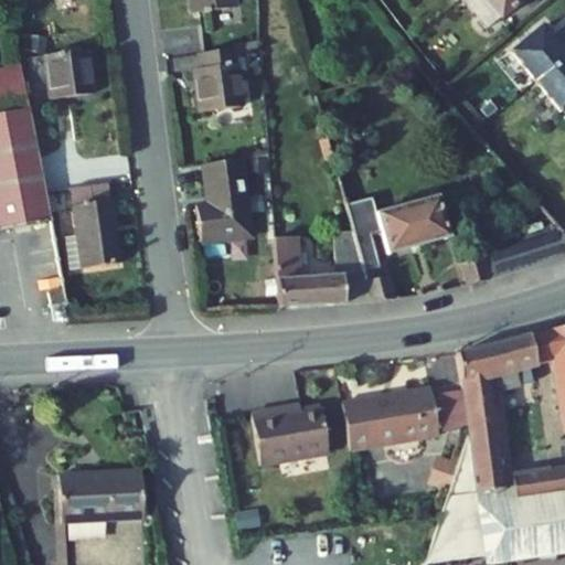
[(235,0),(190,0),(192,13),(236,9),(235,0)]
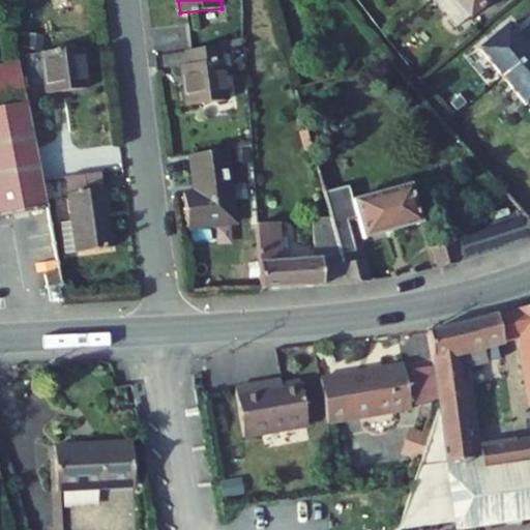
[(433,0),(455,28),(467,19),(468,19),(490,0),(433,0)]
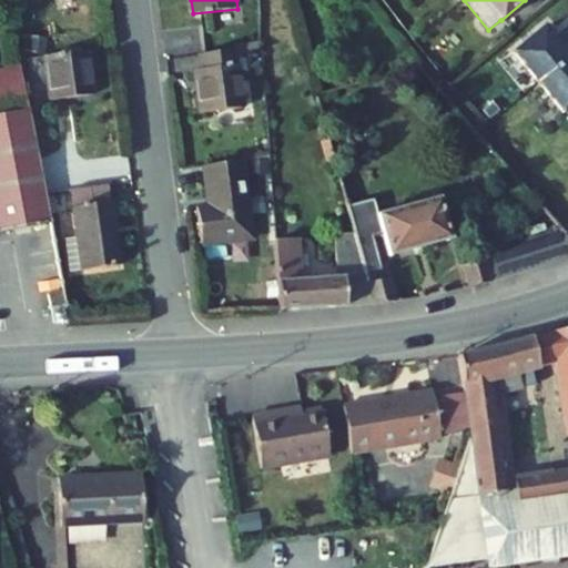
[(567,59),(567,57),(544,28),(511,53),(537,84),(567,59)]
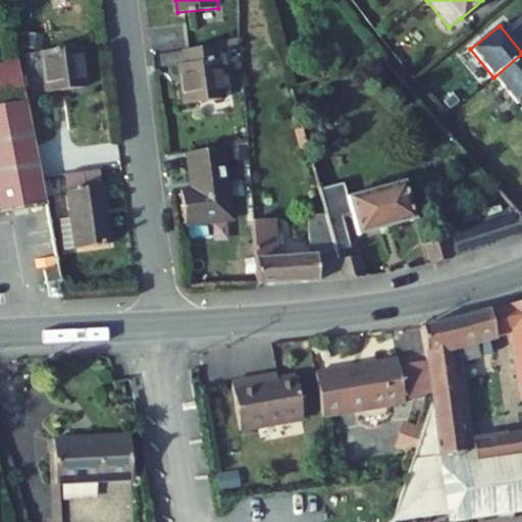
[(184,65),(177,65),(183,105),(223,99),(216,46),(181,51),(184,65)]
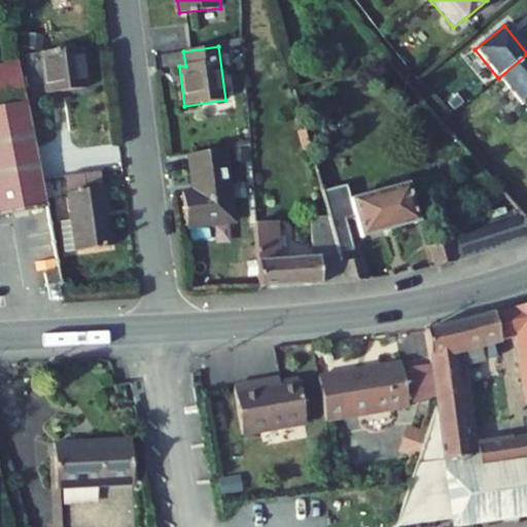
[(81,47),(41,53),(46,94),(88,89),(81,47)]
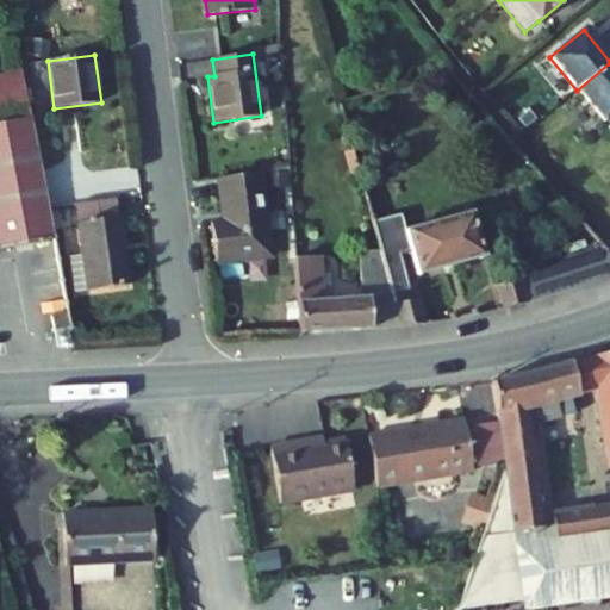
[(609,63),(577,91),(604,123),(609,118),(609,63)]
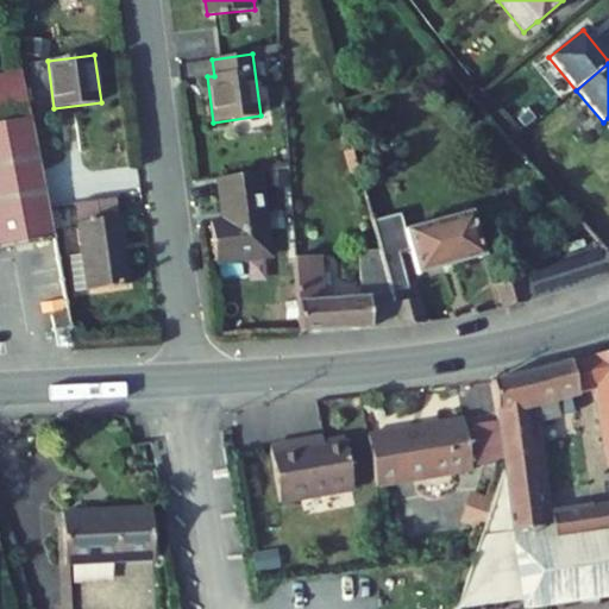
[(0,74),(0,249),(56,239),(22,70),(0,74)]
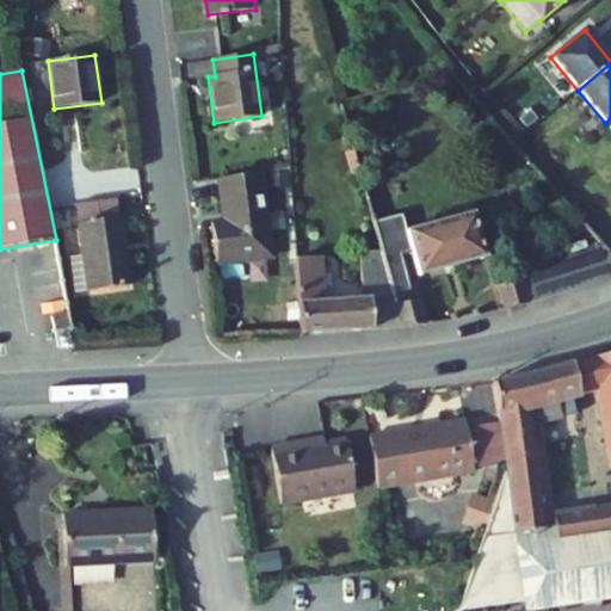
[(362,174),(356,150),(345,153),(351,177),(362,174)]
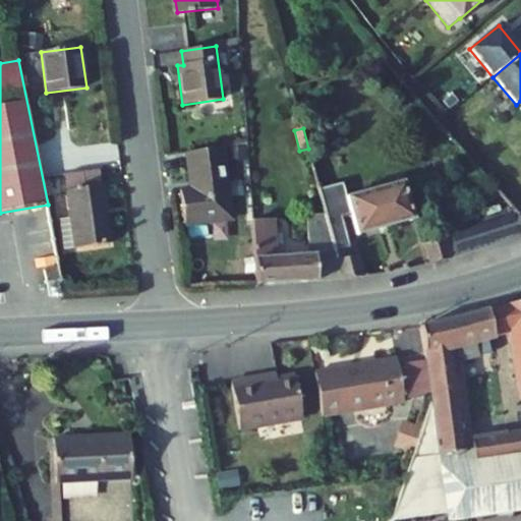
[(232,220),(223,148),(186,153),(191,188),(182,189),(186,225),(232,220)]
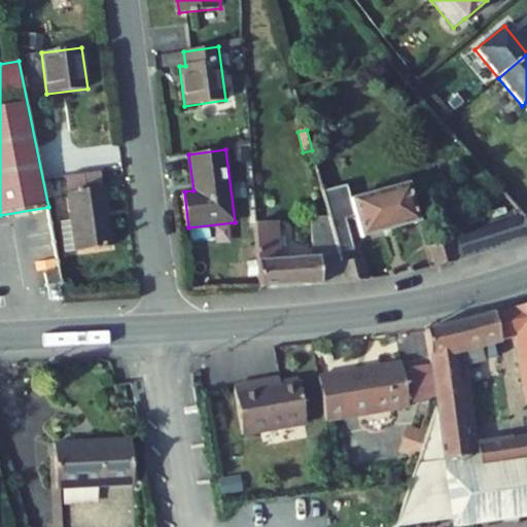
[(101,172),(65,177),(71,221),(75,251),(111,247),(101,172)]
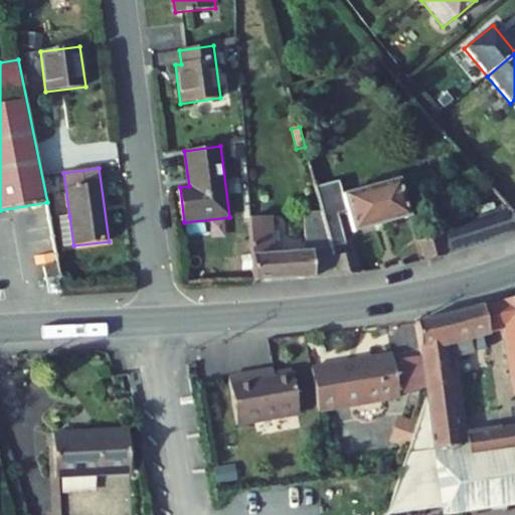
[(353,233),(408,217),(398,180),(319,202),(322,213),(324,220),(347,213),(353,233)]
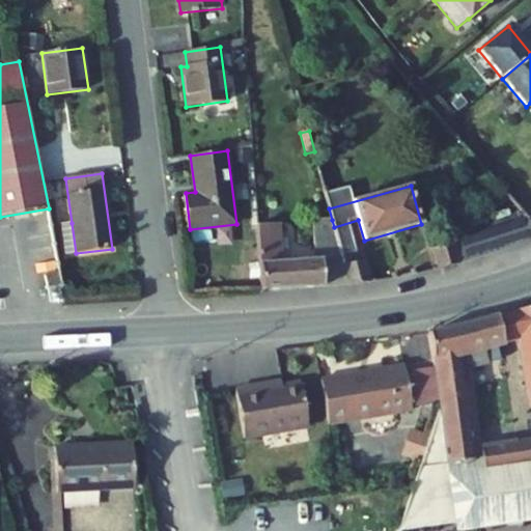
[(438,269),(530,241),(530,223),(527,216),(453,242),(455,244),(432,249),(438,269)]
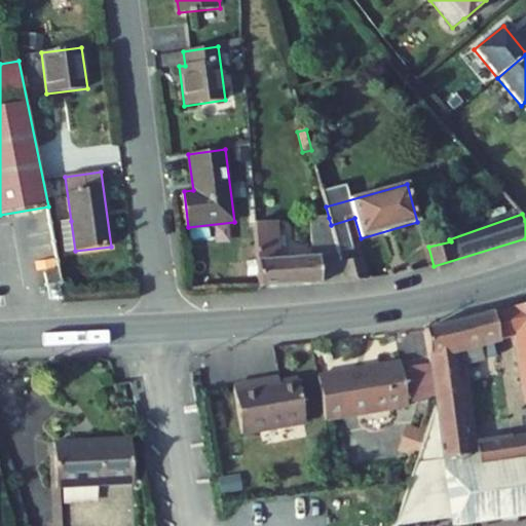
[(254,223),(258,289),(342,284),(340,261),(338,252),(331,225),(329,218),(310,219),(312,258),(279,260),(277,222),(254,223)]
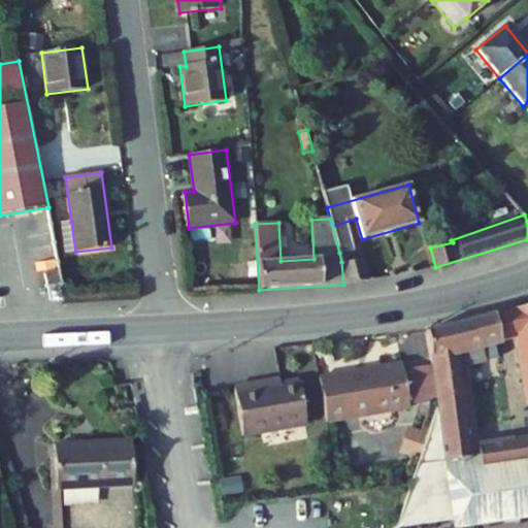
[(71,222),(61,223),(65,254),(75,252),(71,222)]
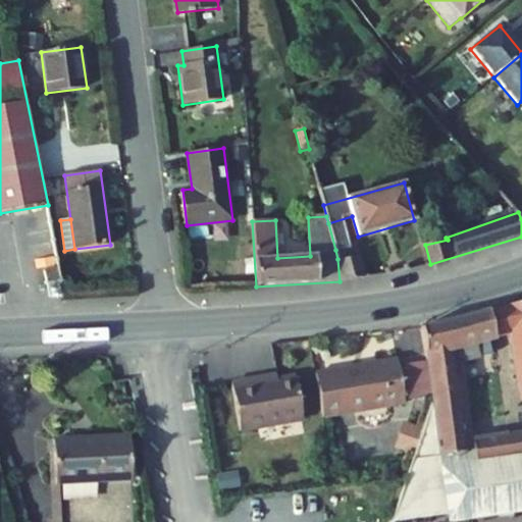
[(337,259),(340,281),(364,277),(361,257),(353,258),(351,248),(335,250),(337,259)]
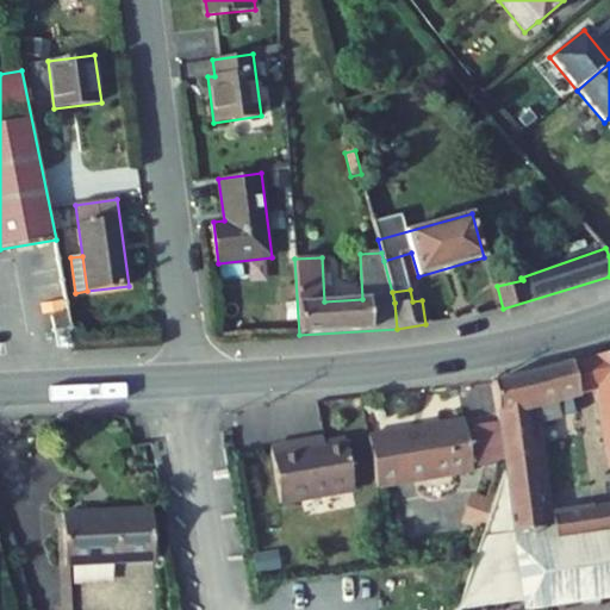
[(53,316),(55,330),(70,327),(68,313),(53,316)]
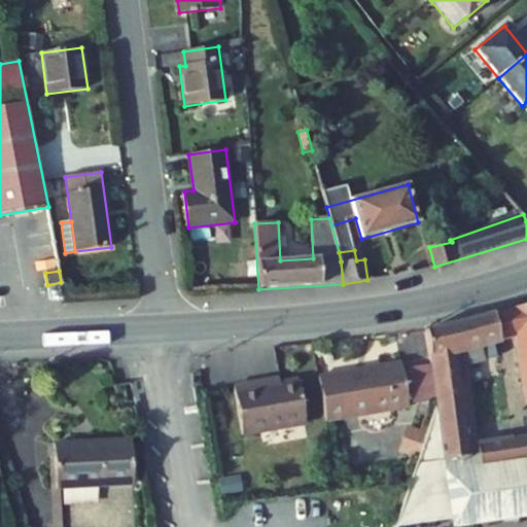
[(526,303),(510,309),(516,336),(526,397),(526,303)]
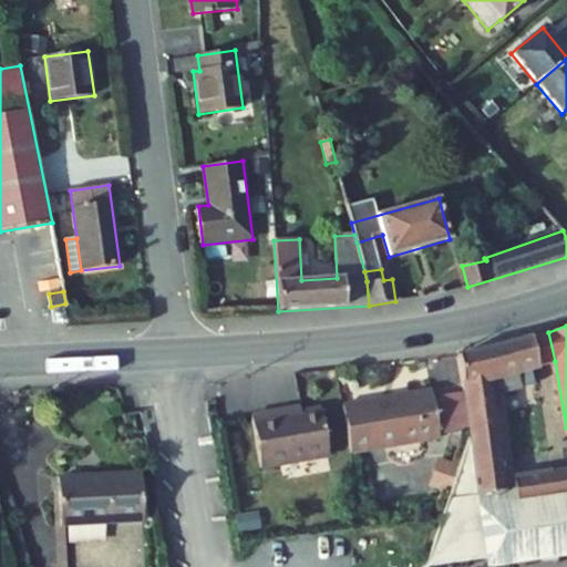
[(555,361),(548,332),(531,336),(536,366),(555,361)]
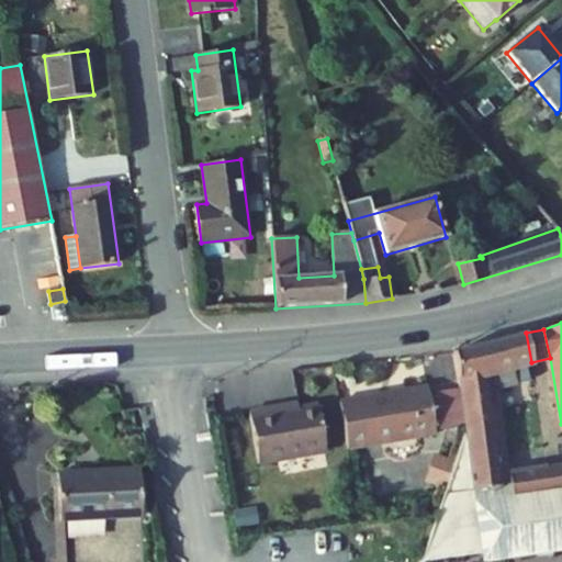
[(526,333),(453,352),(465,430),(473,480),(475,492),(505,487),(503,475),(491,392),(514,386),(510,368),(531,362),(526,333)]
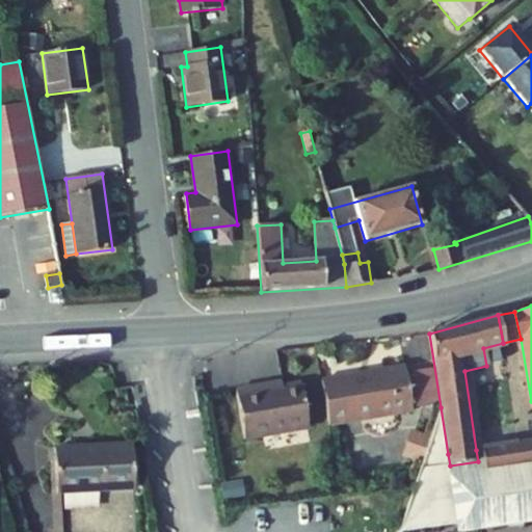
[(403,364),(320,377),(327,424),(410,411),(403,364)]
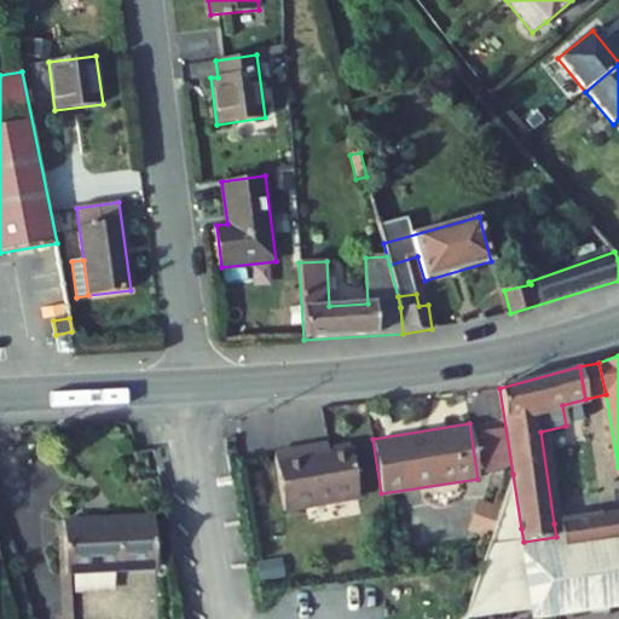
[(311,443),(273,449),(282,507),(357,495),(348,443),(312,449),(311,443)]
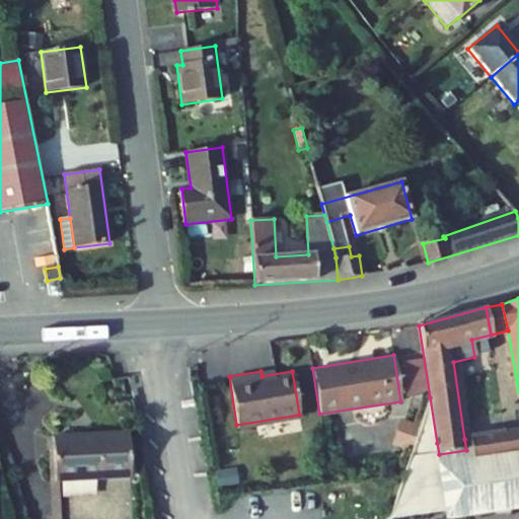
[(437,443),(430,397),(412,446),(437,443)]
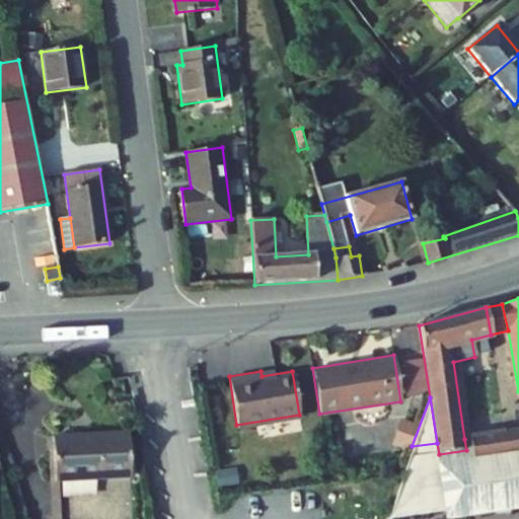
[(476,463),(472,438),(464,439),(466,450),(439,454),(448,514),(518,502),(518,430),(510,432),(514,457),(476,463)]
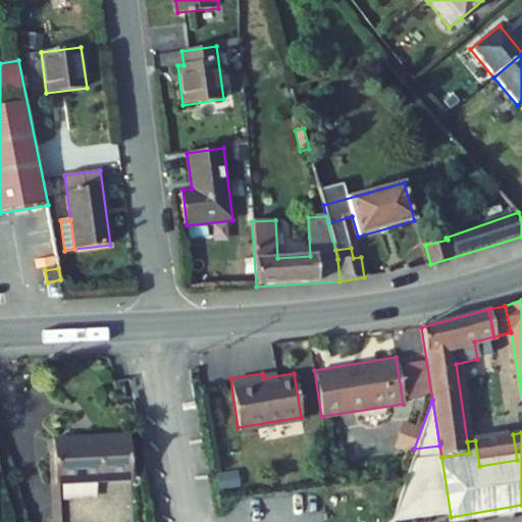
[(513,434),(475,440),(479,466),(517,460),(513,434)]
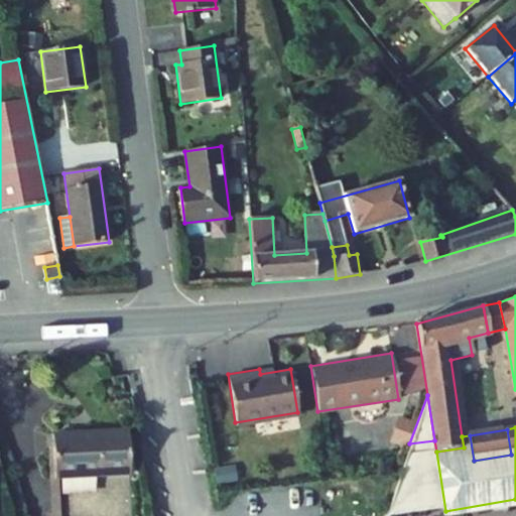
[(52,437),(57,515),(130,515),(125,432),(52,437)]
